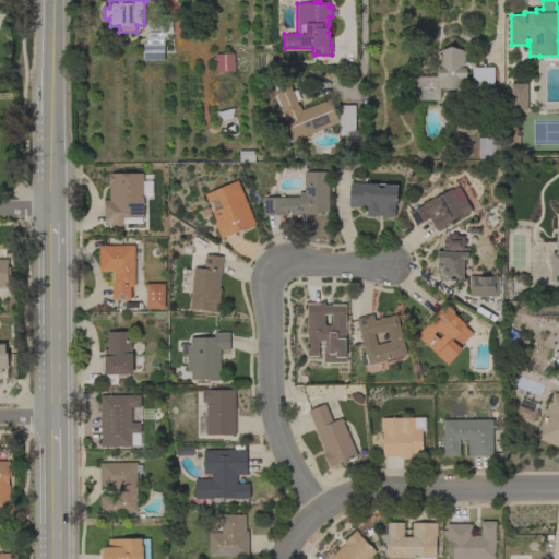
[(143,60),(143,44),(145,44),(145,42),(146,42),(146,33),(149,33),(149,19),(173,19),(173,34),(167,34),(164,38),(164,60),(143,60)]
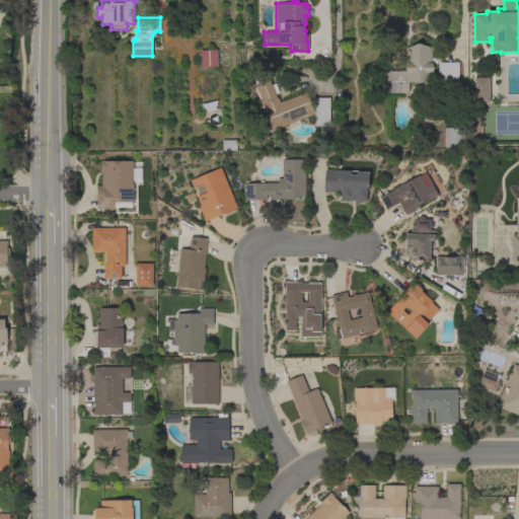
[(458,80),(438,80),(438,64),(431,64),(434,68),(431,81),(420,83),(408,81),(408,93),(386,93),(386,71),(405,71),(405,49),(419,44),(433,48),(433,58),(441,58),(441,62),(458,62),(458,80)]
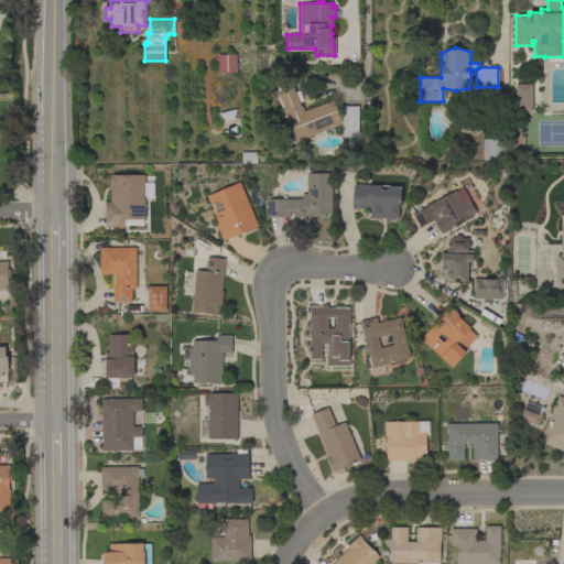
[(218,73),(217,55),(236,54),(237,72),(218,73)]
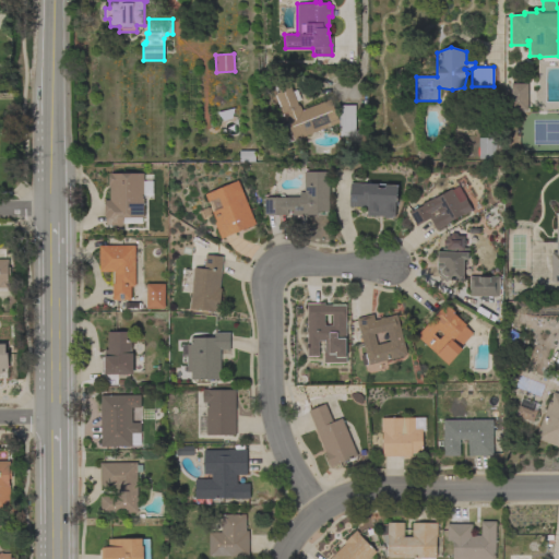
[(339,122),(284,144),(277,128),(288,123),(287,121),(282,123),(275,108),(281,107),(271,82),(280,79),(284,88),(290,86),(293,92),(297,90),(300,100),(296,102),(298,106),(299,105),(301,110),(330,99),(339,122)]
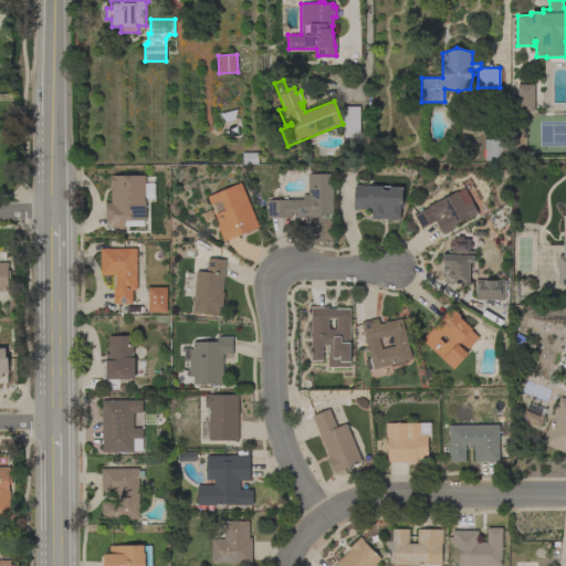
[(534,112),(520,112),(520,104),(517,104),(517,84),(534,84),(534,112)]
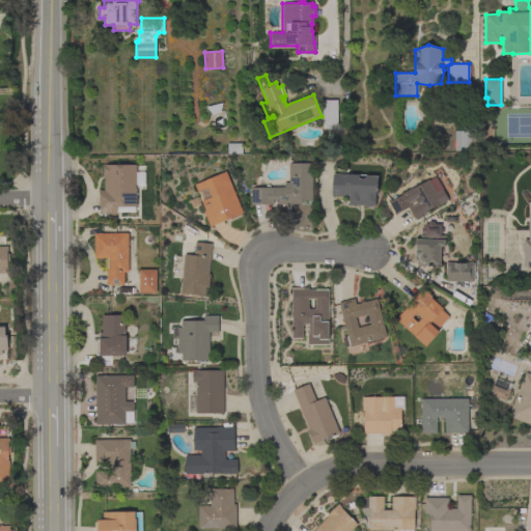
[(323,130),(323,126),(324,126),(324,119),(323,119),(322,116),(322,101),(337,100),(337,123),(342,123),(342,129),(338,129),(338,130),(323,130)]
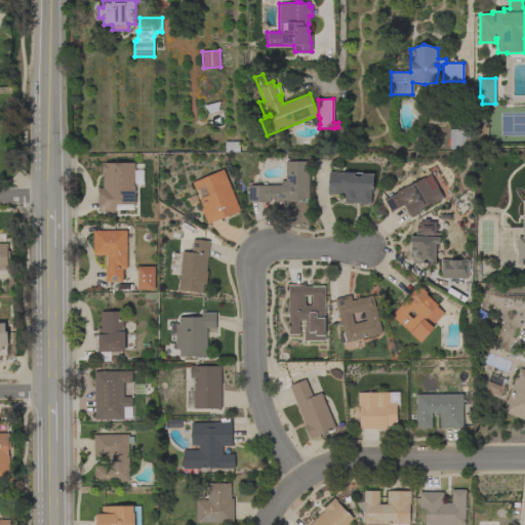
[(450,129),(472,129),(472,149),(450,149),(450,129)]
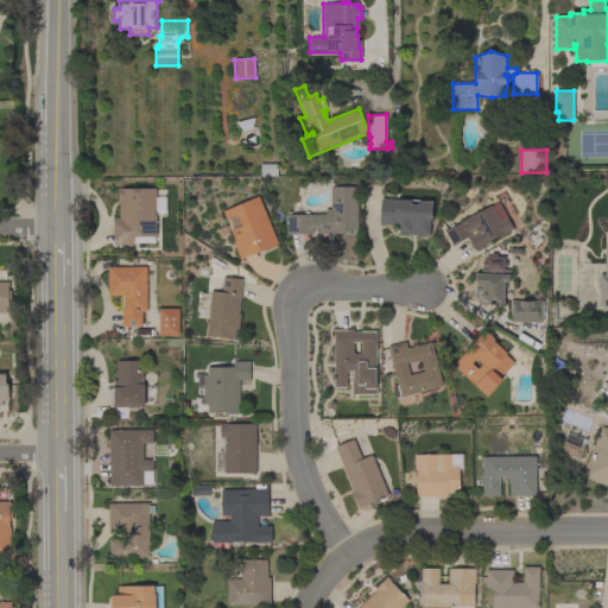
[(277,164),(277,176),(260,176),(260,164),(277,164)]
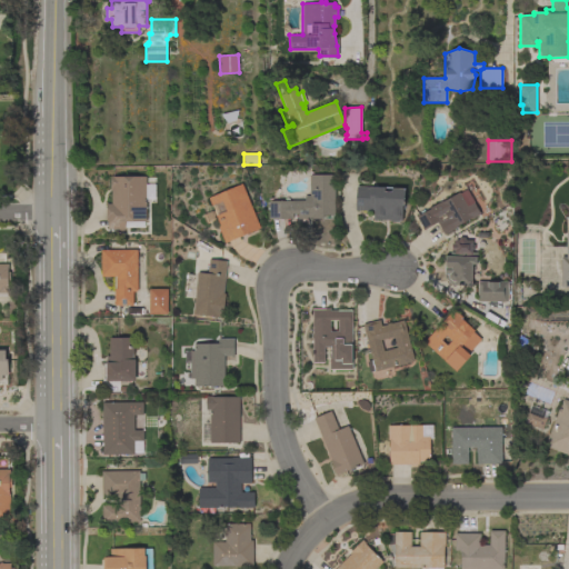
[(335,175),(335,216),(323,216),(323,218),(310,219),(298,219),(298,213),(292,213),(293,219),(269,219),(269,200),(305,200),(305,196),(309,196),(309,175),(335,175)]
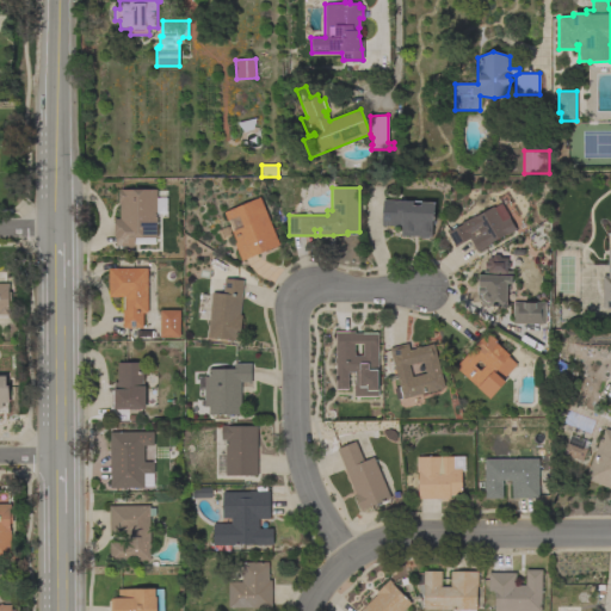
[(154,244),(134,244),(134,246),(116,246),(116,236),(115,236),(113,218),(119,218),(119,203),(118,203),(118,190),(156,190),(156,198),(166,198),(166,214),(156,214),(156,238),(154,238),(154,244)]
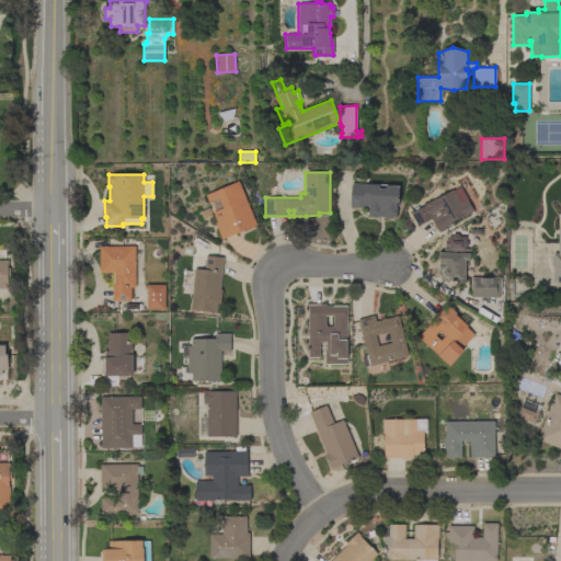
[(256,225),(221,239),(215,222),(217,222),(213,213),(224,208),(219,198),(208,203),(205,194),(238,181),(256,225)]
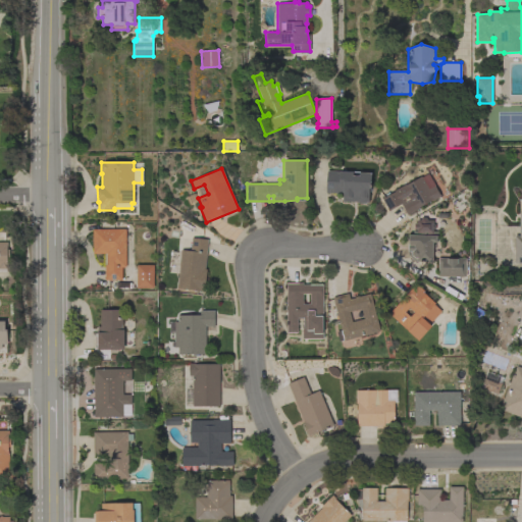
[(327,170),(371,173),(370,192),(369,192),(368,203),(366,203),(366,204),(360,203),(360,202),(343,201),(343,194),(325,193),(327,170)]
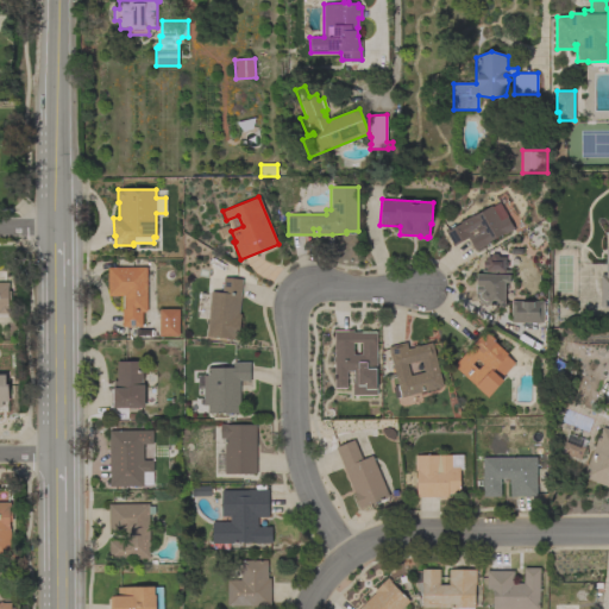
[(498,202),(507,218),(507,217),(514,228),(506,234),(504,233),(489,242),(489,243),(476,251),(468,238),(454,246),(446,232),(460,224),(460,223),(473,214),(473,215),(491,206),(498,202)]
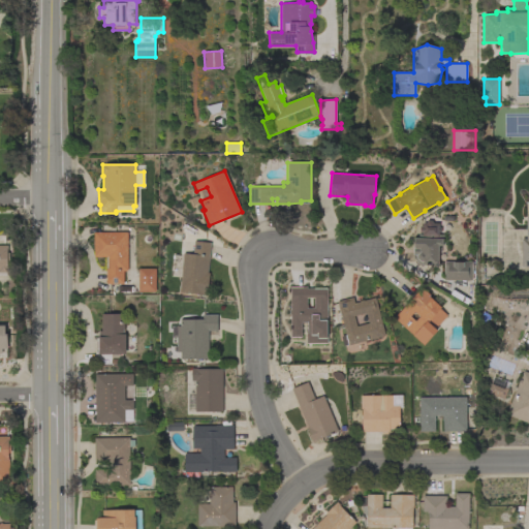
[(528,216),(526,216),(525,239),(521,239),(520,267),(528,267),(528,216)]
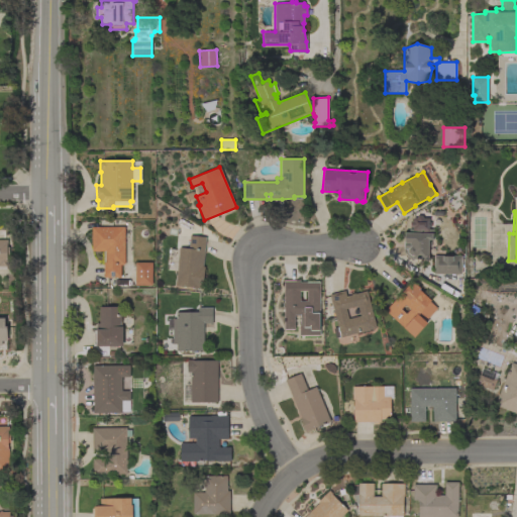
[(124,226),(124,265),(121,265),(121,278),(104,278),(104,263),(106,263),(106,251),(92,251),(92,226),(124,226)]
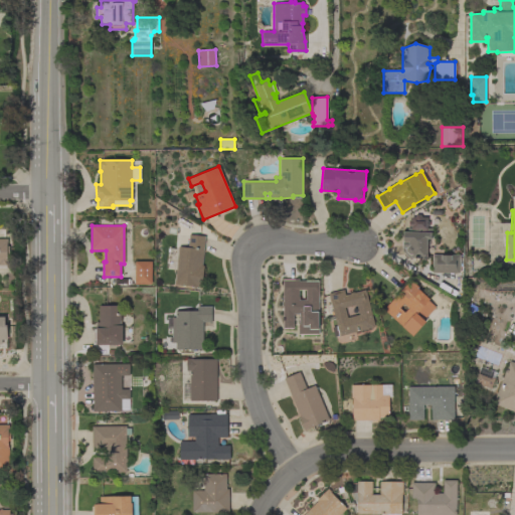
[(408,258),(403,252),(404,248),(402,248),(403,231),(427,232),(427,238),(430,241),(428,245),(427,247),(426,259),(408,258)]
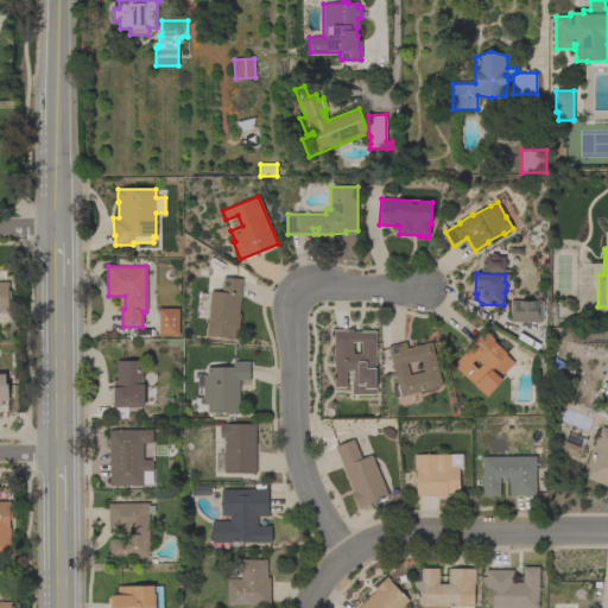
[(239,314),(241,314),(239,340),(229,339),(229,337),(207,336),(211,291),(222,292),(223,277),(242,279),(239,314)]
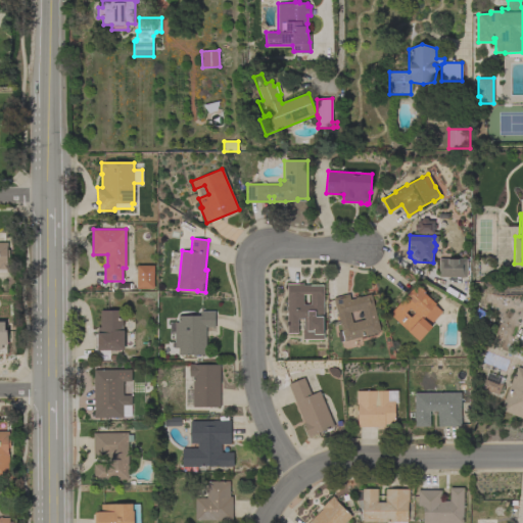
[(0,242),(8,242),(8,246),(7,246),(7,249),(9,249),(9,258),(7,258),(7,266),(8,266),(8,269),(0,269),(0,242)]
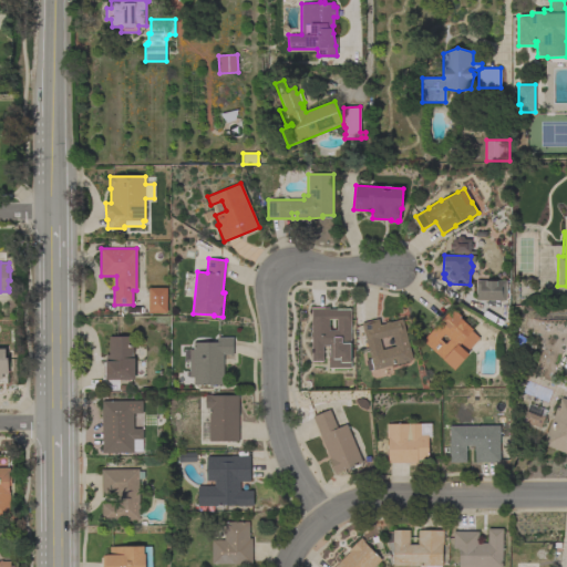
[(506,281),(506,300),(476,300),(476,280),(506,281)]
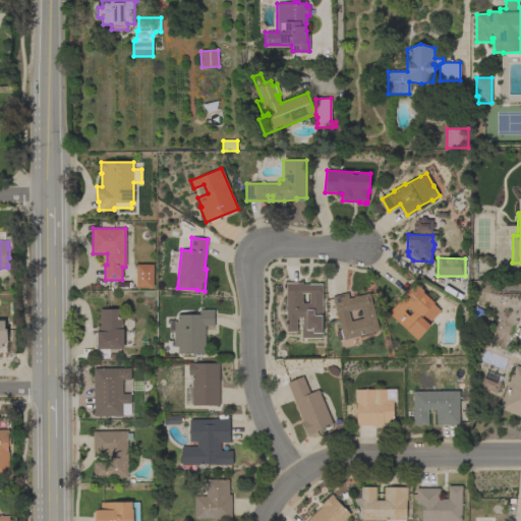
[(136,265),(154,265),(154,287),(136,287),(136,265)]
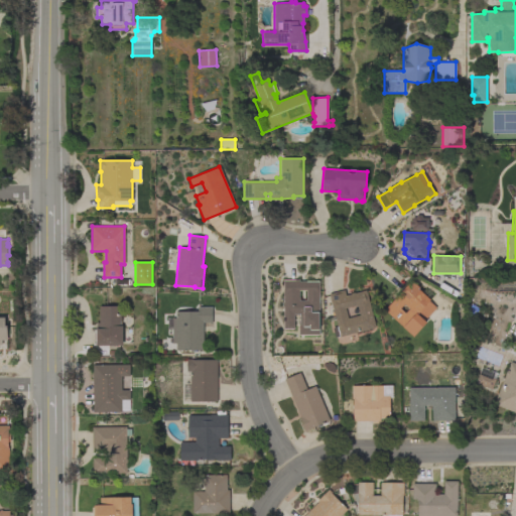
[(283,279),(298,279),(298,281),(319,280),(319,336),(298,336),(298,326),(299,326),(299,315),(294,315),(295,330),(283,330),(283,279)]
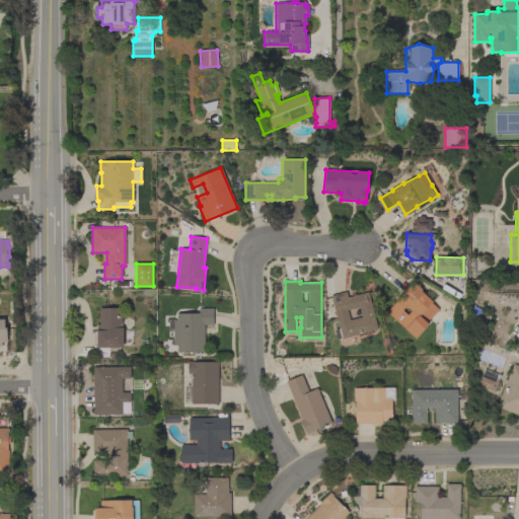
[(387,312),(415,282),(422,289),(421,290),(433,301),(432,303),(439,309),(427,322),(430,324),(417,339),(387,312)]
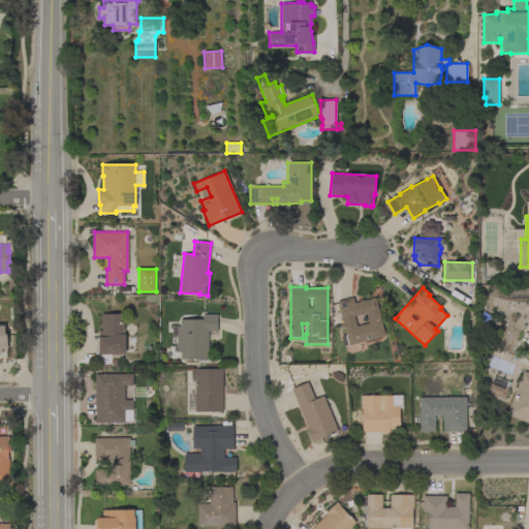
[(349,345),(348,344),(344,345),(342,336),(346,335),(337,302),(353,298),(354,303),(375,298),(385,336),(349,345)]
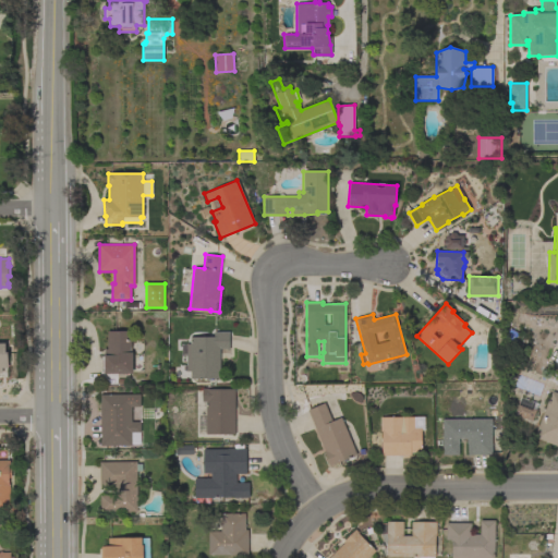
[(105,374),(105,372),(102,372),(101,358),(105,358),(105,349),(108,349),(108,331),(131,331),(131,352),(133,352),(133,374),(105,374)]
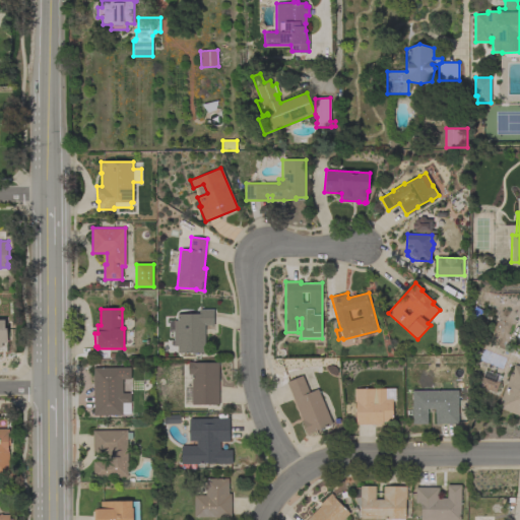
[(174,321),(178,321),(178,314),(199,314),(199,310),(213,310),(214,326),(210,326),(210,334),(205,334),(205,352),(178,353),(178,346),(174,346),(174,331),(169,331),(169,322),(174,321)]
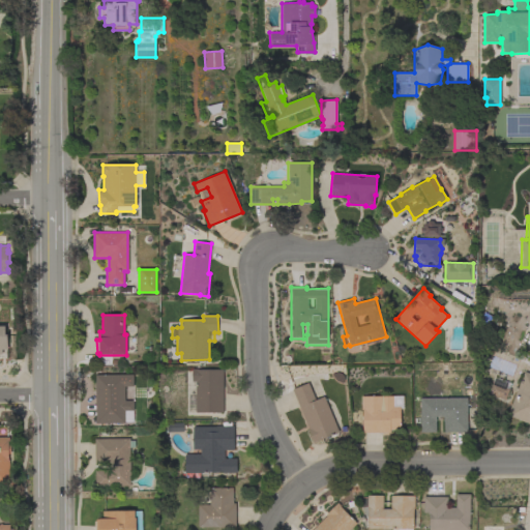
[(187,411),(187,396),(196,396),(196,381),(192,381),(192,369),(198,369),(198,370),(223,370),(223,412),(196,412),(196,411),(187,411)]
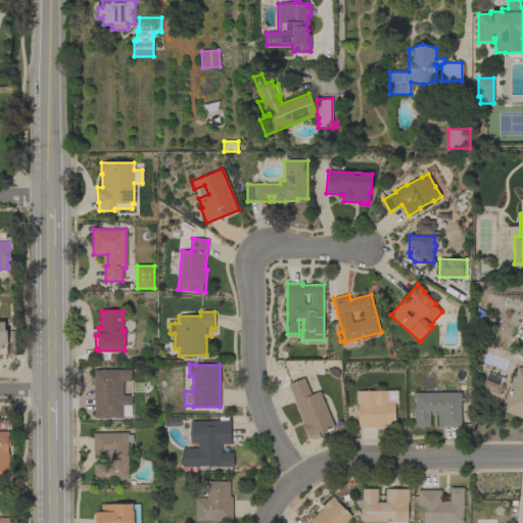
[(522,418),(501,410),(518,367),(522,369),(522,366),(522,418)]
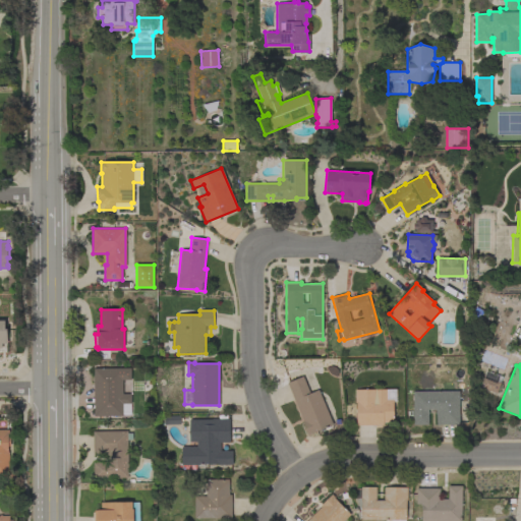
[(120,416),(94,416),(94,368),(130,367),(130,380),(120,380),(120,394),(130,394),(130,403),(129,403),(129,414),(120,414),(120,416)]
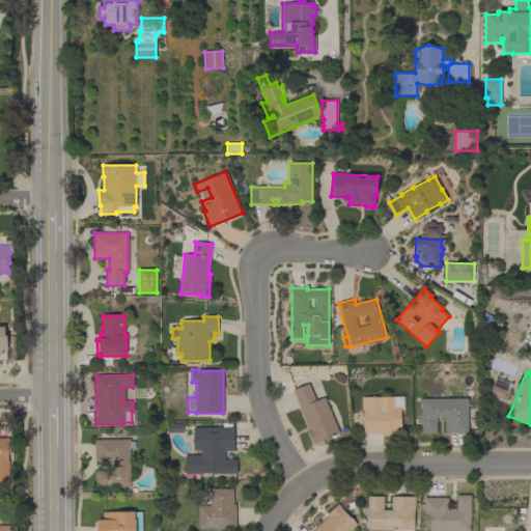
[(510,390),(506,401),(490,394),(494,384),(493,383),(495,376),(511,383),(508,389),(510,390)]
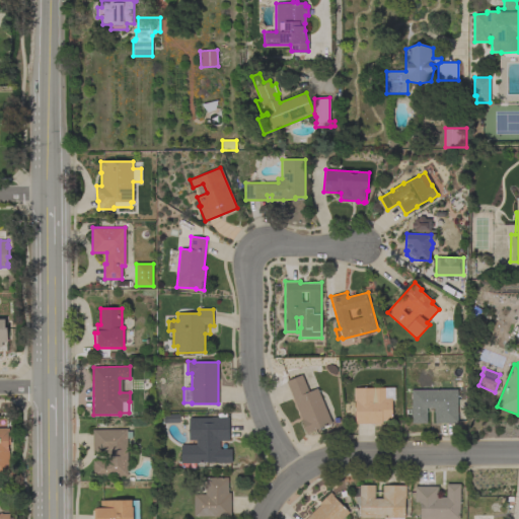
[(326,396),(331,410),(330,410),(336,421),(311,432),(307,434),(301,420),(302,420),(286,381),(302,375),(309,391),(317,388),(321,398),(326,396)]
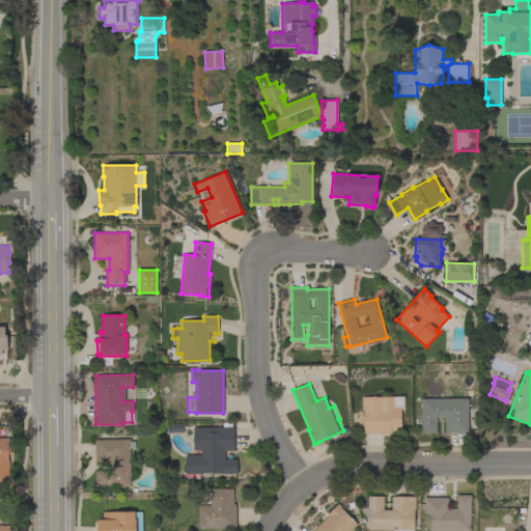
[(401,430),(391,430),(391,434),(364,434),(363,411),(362,411),(362,397),(394,396),(403,397),(403,410),(400,410),(401,430)]
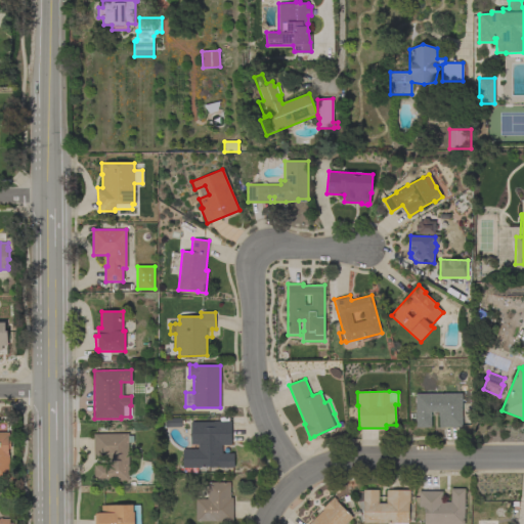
[(416,393),(462,393),(462,427),(439,427),(439,411),(431,411),(431,427),(416,428),(416,393)]
